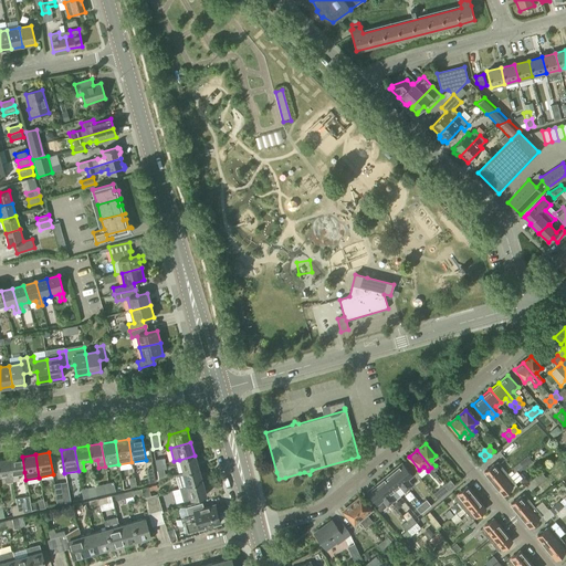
[(198,469),(195,456),(179,460),(184,473),(198,469)]
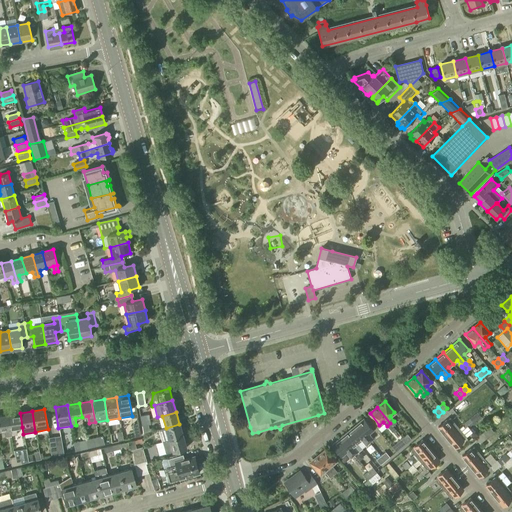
[(22,427),(20,413),(7,415),(11,436),(17,435),(16,428),(22,427)]
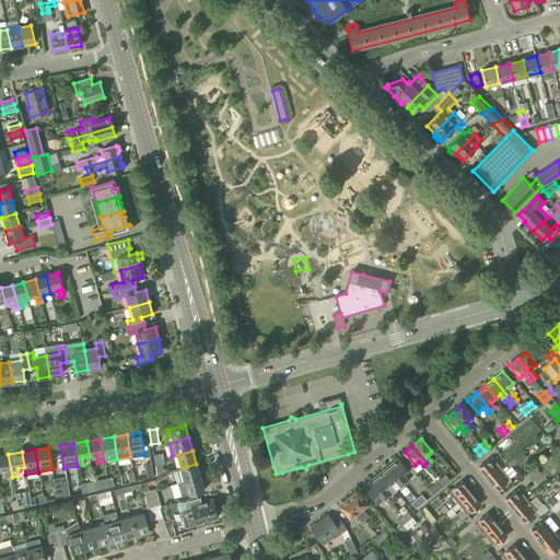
[(8,454),(0,454),(0,470),(4,470),(6,478),(12,477),(8,454)]
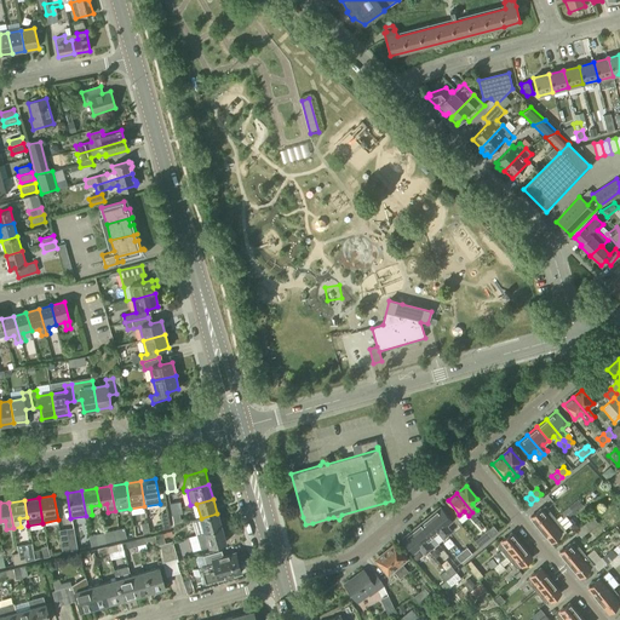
[(569,506),(560,514),(564,521),(574,512),(579,509),(574,503),(569,506)]
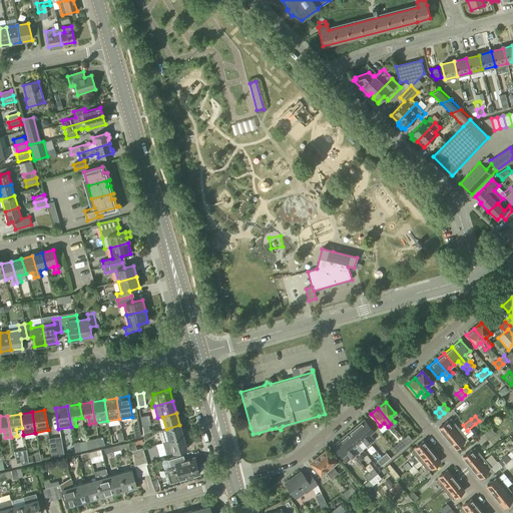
[(447,439),(455,432),(452,428),(456,425),(451,418),(439,428),(447,439)]
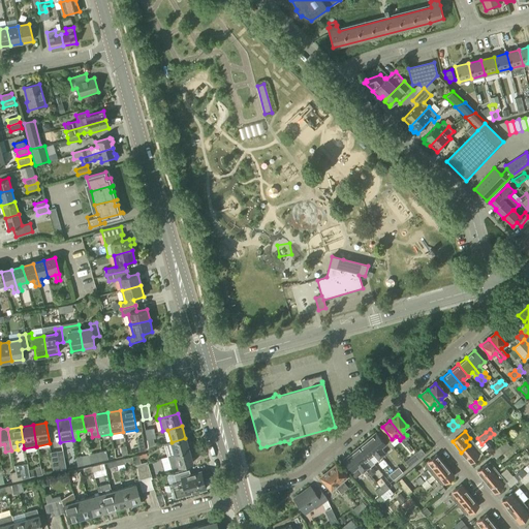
[(155,438),(155,433),(146,435),(148,448),(156,446),(155,442),(154,443),(153,439),(155,438)]
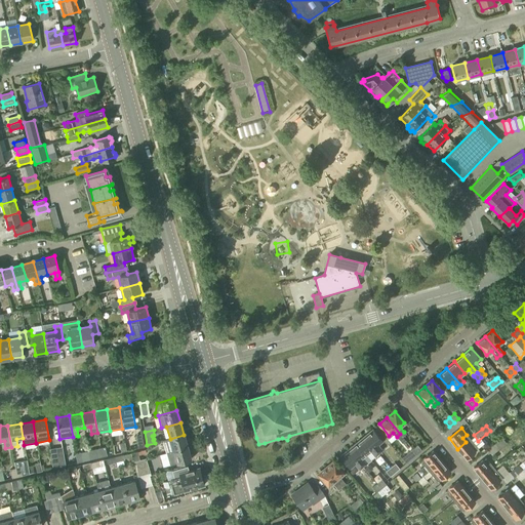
[(365,436),(378,452),(381,450),(377,445),(382,441),(373,430),(365,436)]
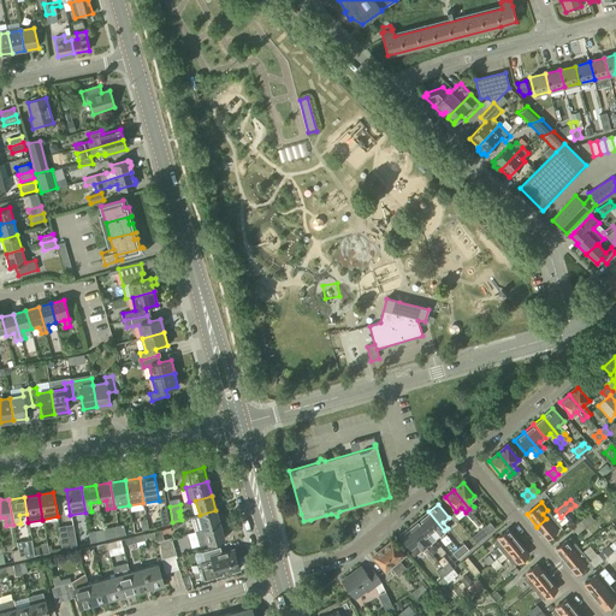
[(169,525),(166,509),(159,511),(161,526),(169,525)]
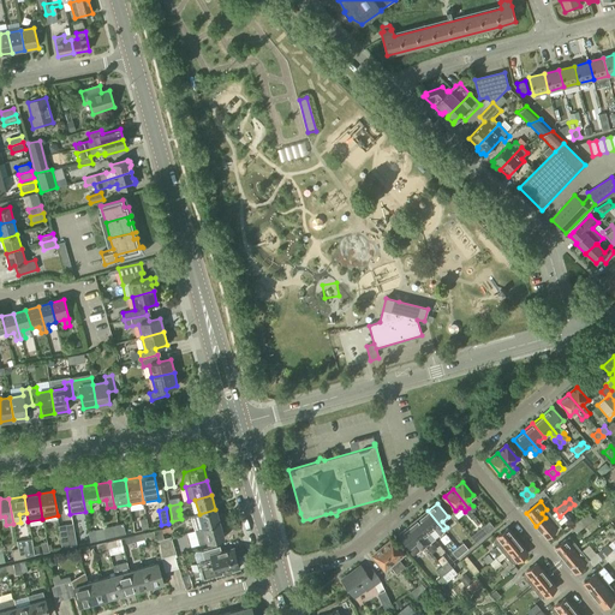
[(215,509),(199,514),(191,517),(195,530),(219,524),(215,509)]
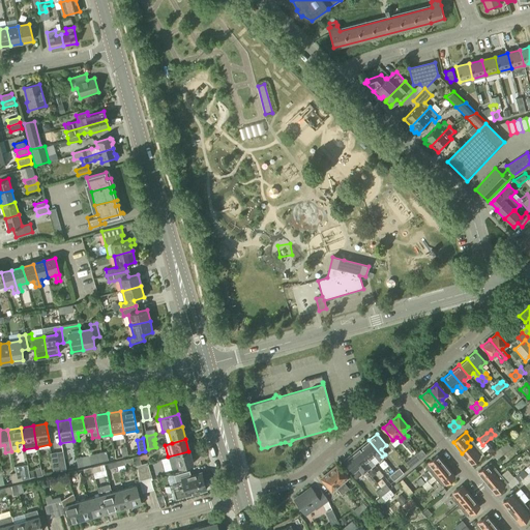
[(369,440),(360,447),(370,459),(374,455),(378,460),(382,457),(369,440)]
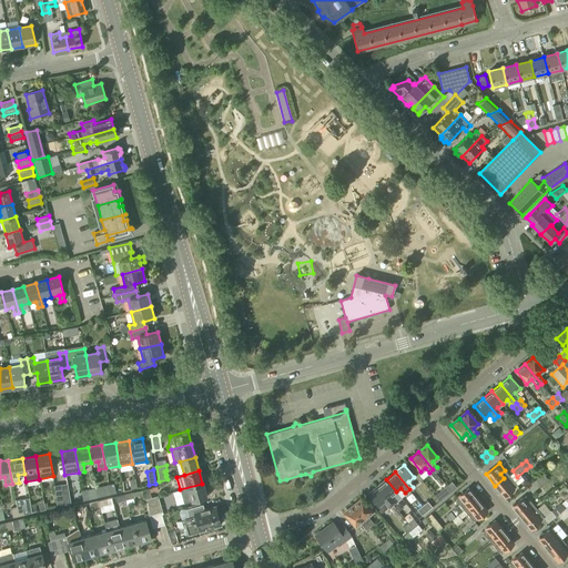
[(528,486),(533,492),(548,479),(543,474),(528,486)]
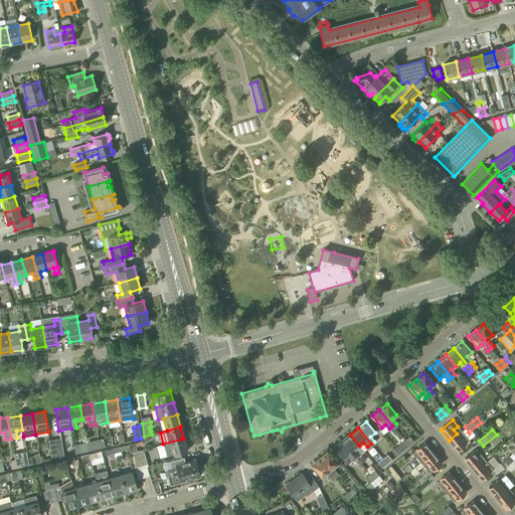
[(457,434),(449,441),(458,451),(470,441),(464,434),(461,437),(457,434)]
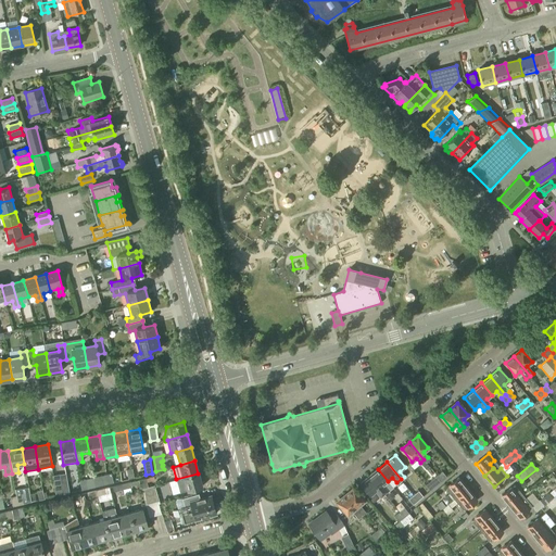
[(388,481),(378,469),(369,476),(383,493),(388,490),(383,485),(388,481)]
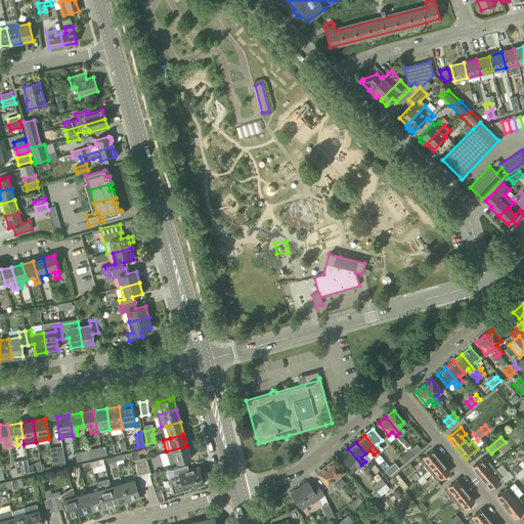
[(411,448),(416,453),(421,450),(416,444),(411,448)]
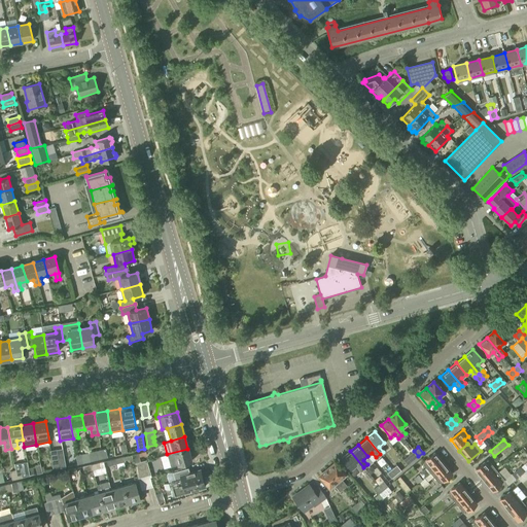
[(63,449),(56,450),(60,469),(66,468),(63,449)]
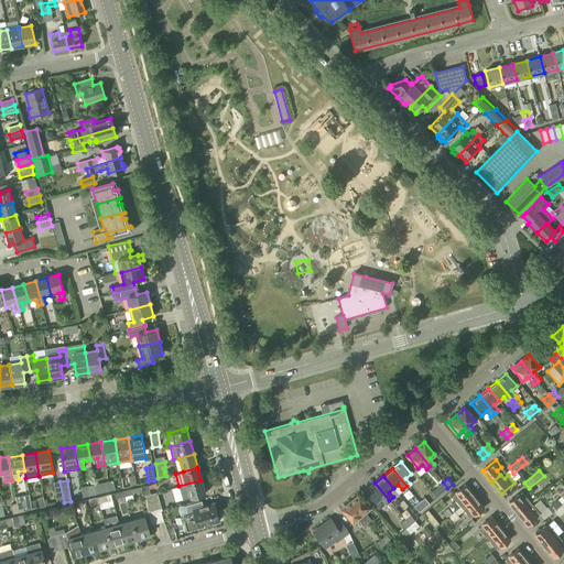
[(205,494),(201,480),(179,486),(183,500),(191,498),(205,494)]
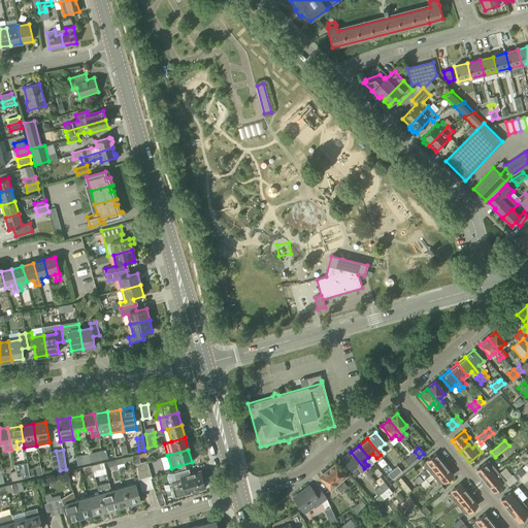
[(60,470),(56,451),(50,452),(53,471),(60,470)]
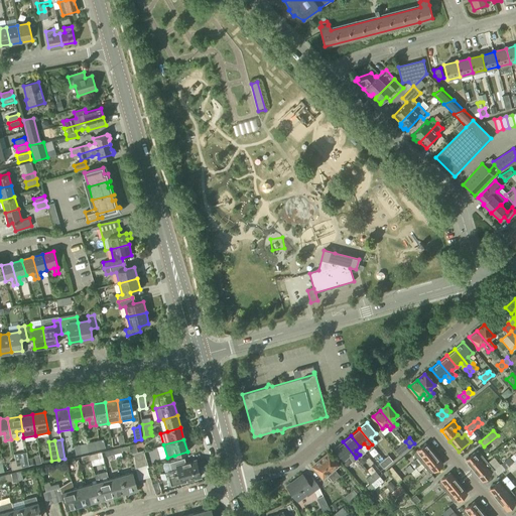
[(100,448),(98,440),(87,443),(89,452),(100,448)]
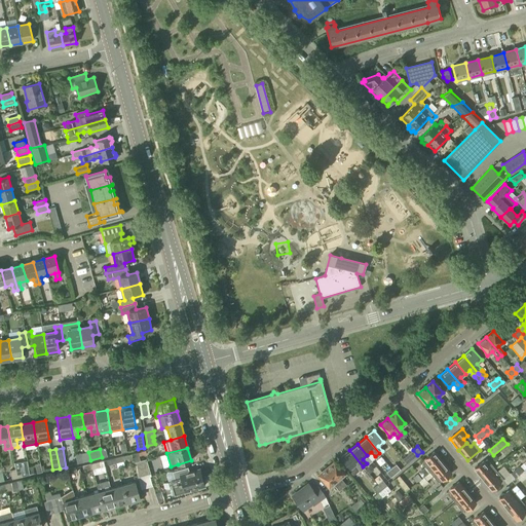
[(146,450),(132,454),(133,458),(134,462),(138,478),(144,476),(140,461),(141,460),(140,455),(147,454),(146,450)]
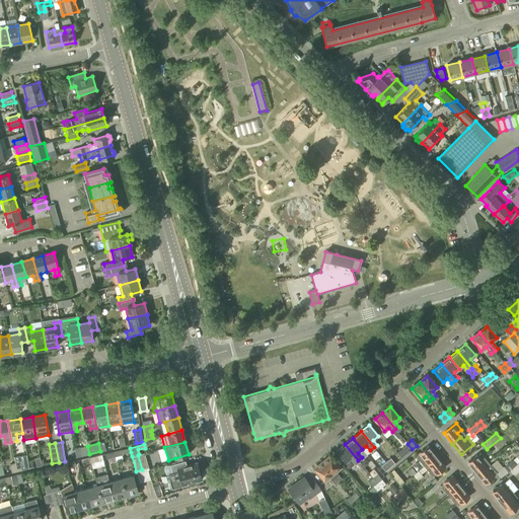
[(358,460),(345,444),(337,451),(346,462),(351,459),(355,463),(358,460)]
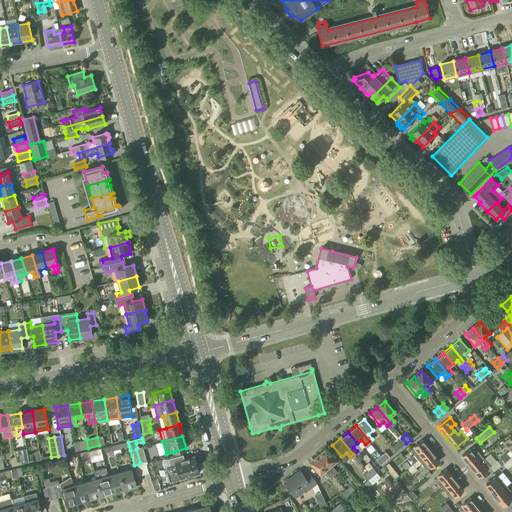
[(406,443),(402,438),(391,447),(396,452),(406,443)]
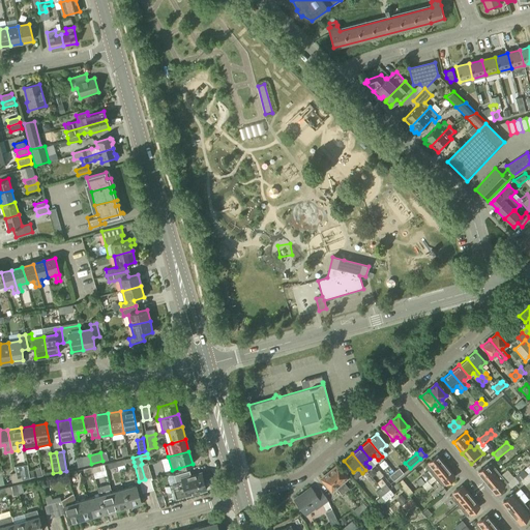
[(91,464),(89,455),(76,459),(78,467),(91,464)]
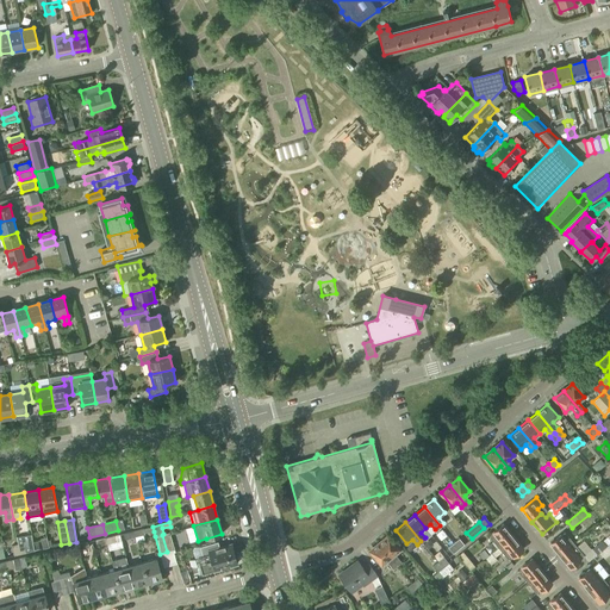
[(493,554),(512,537),(503,524),(489,536),(495,543),(497,546),(490,551),(493,554)]
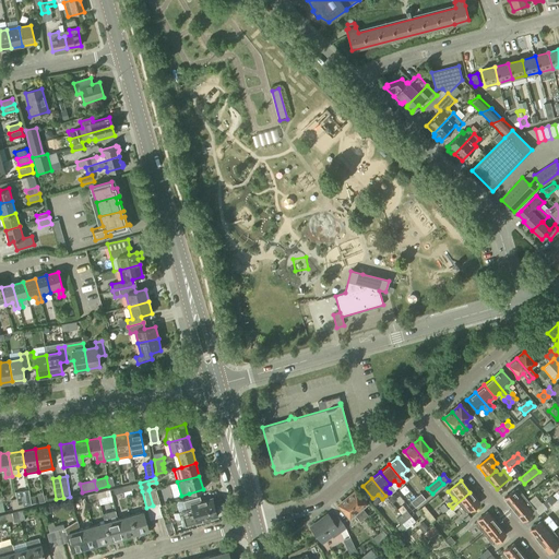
[(140,483),(122,487),(123,492),(132,490),(132,488),(141,487),(140,483)]
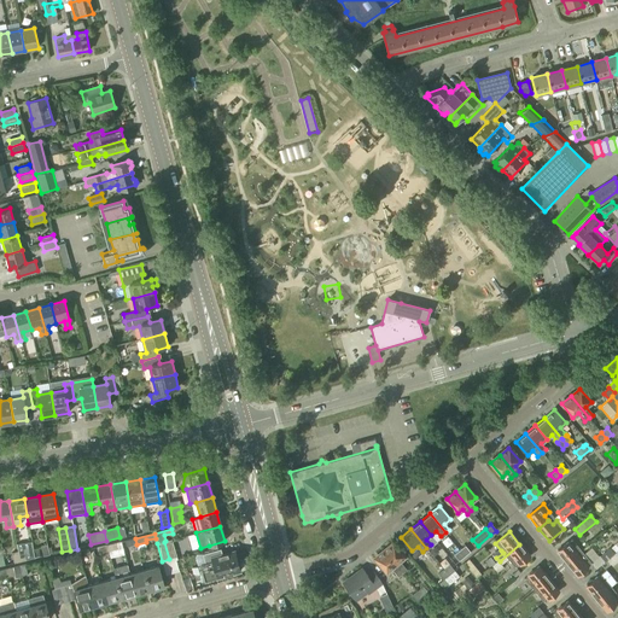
[(567,564),(578,554),(573,549),(578,546),(572,538),(558,551),(567,564)]
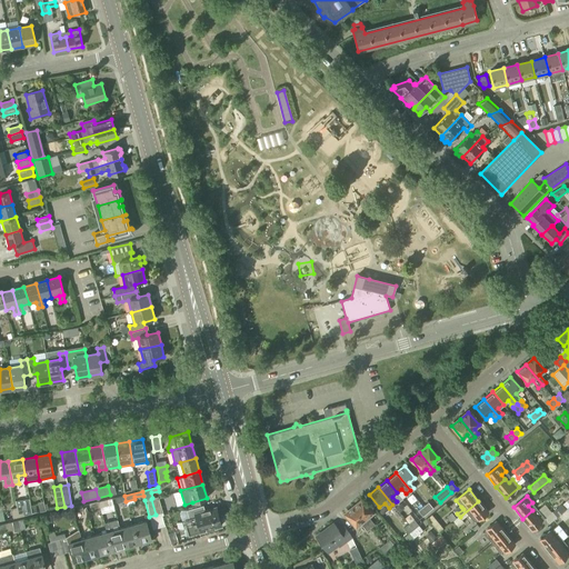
[(158,497),(152,498),(151,499),(156,515),(162,512),(158,497)]
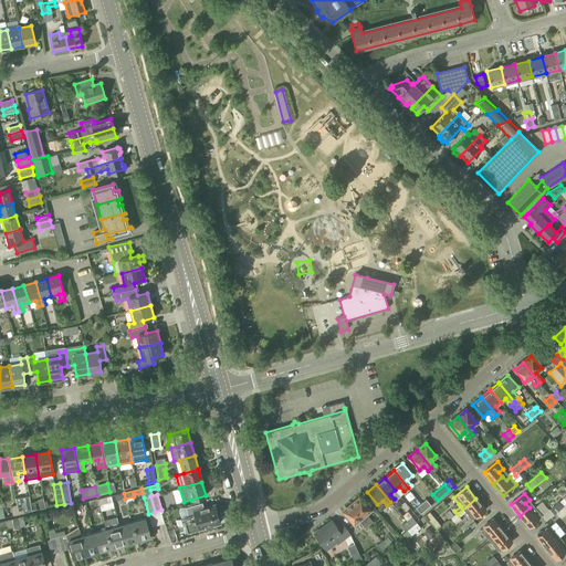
[(352,504),(366,522),(370,520),(366,514),(370,511),(360,498),(352,504)]
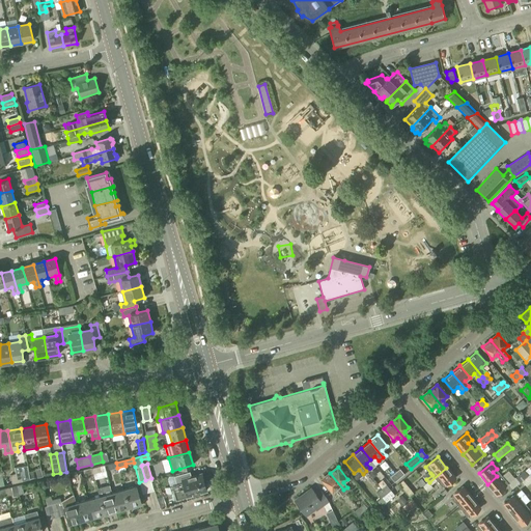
[(446,468),(429,482),(422,487),(424,490),(437,480),(438,481),(443,487),(455,478),(446,468)]
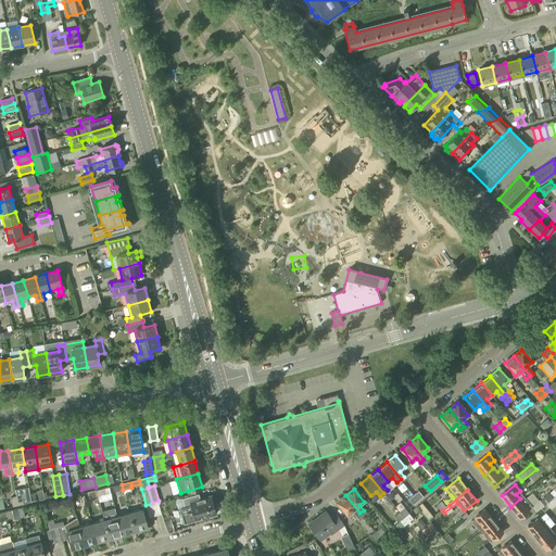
[(418,491),(414,495),(418,501),(422,496),(418,491)]
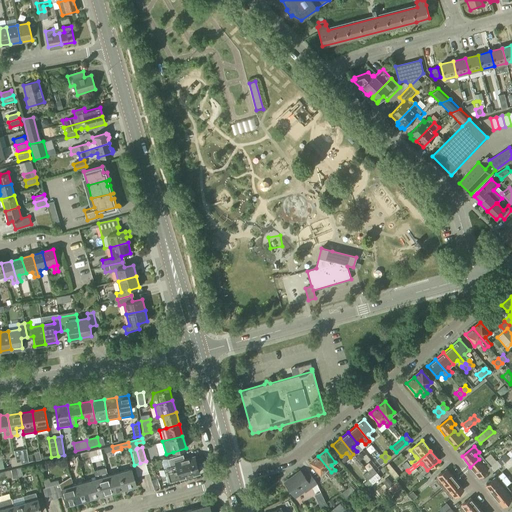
[(171,468),(166,469),(167,473),(196,465),(193,456),(185,459),(175,462),(176,465),(170,466),(171,468)]
